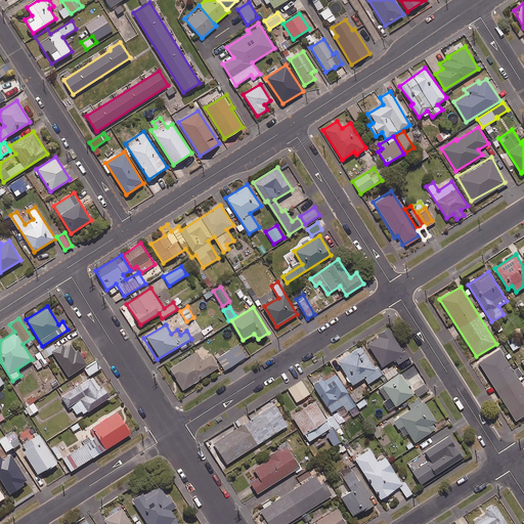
[(407,357),(387,326),(376,334),(378,337),(367,344),(382,366),(393,359),(397,364),(407,357)]
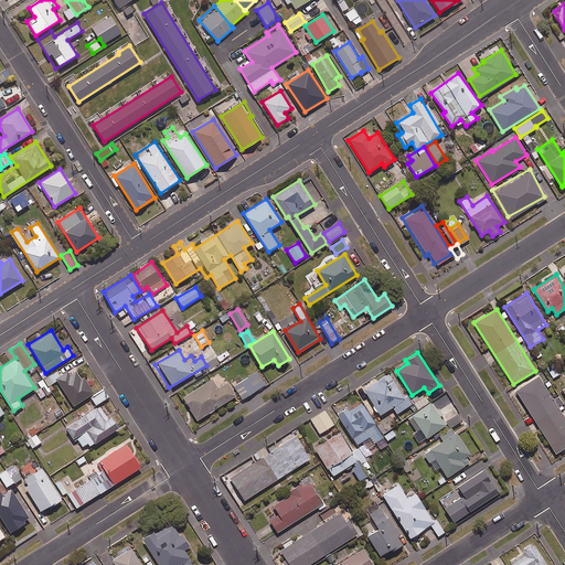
[(561,374),(555,363),(547,366),(552,377),(561,374)]
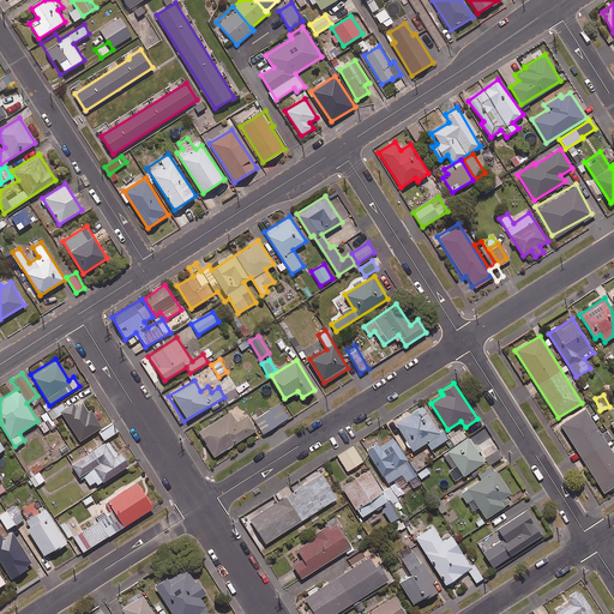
[(102,427),(85,399),(65,413),(80,440),(102,427)]
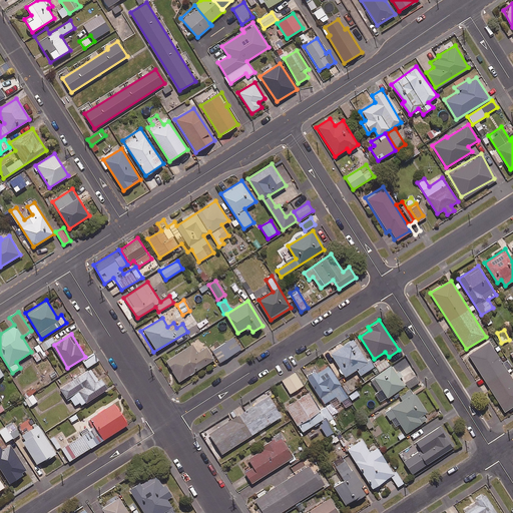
[(56,343),(52,337),(40,344),(43,350),(56,343)]
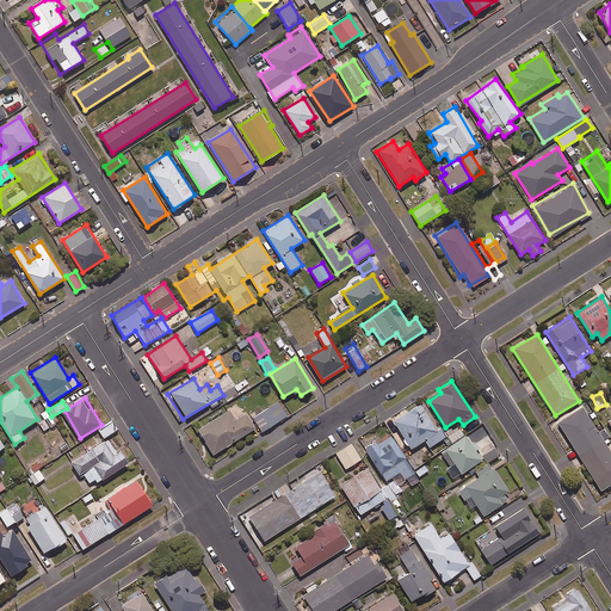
[(287,415),(278,401),(253,418),(263,432),(287,415)]
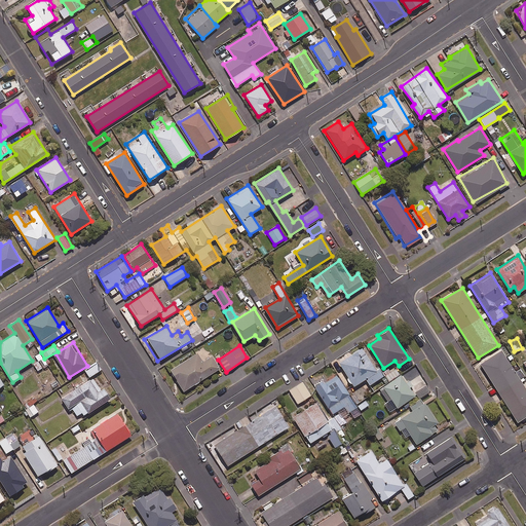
[(376,370),(362,347),(339,362),(353,386),(366,379),(369,384),(384,376),(379,368),(376,370)]
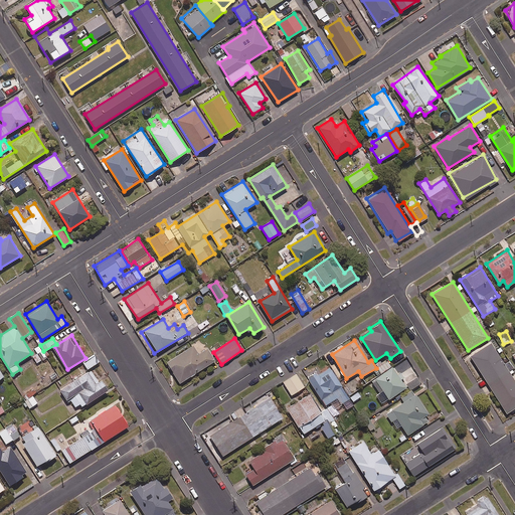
[(514,407),(514,380),(491,343),(471,355),(507,413),(514,407)]
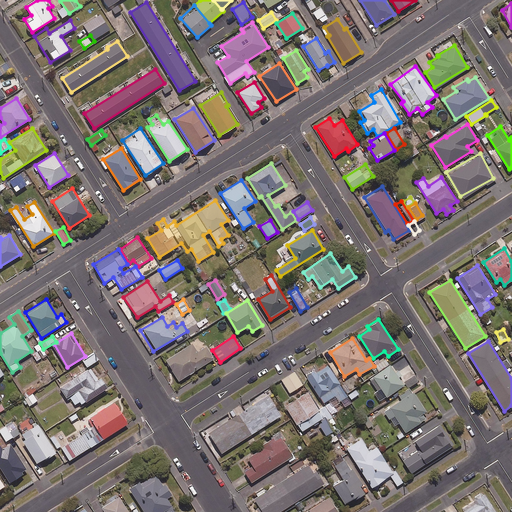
[(47,355),(39,343),(34,346),(37,351),(32,354),(37,362),(47,355)]
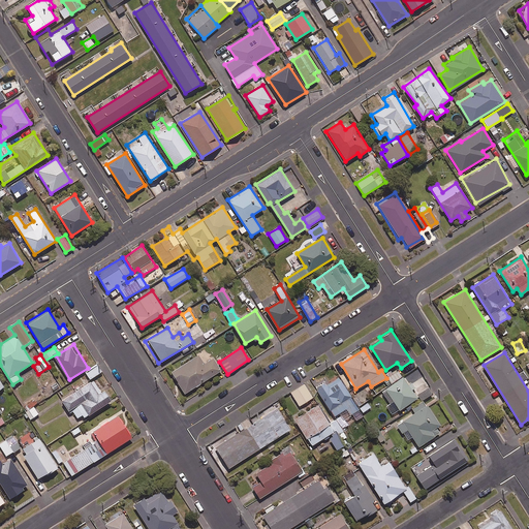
[(204,364),(198,355),(172,372),(185,394),(221,370),(213,358),(204,364)]
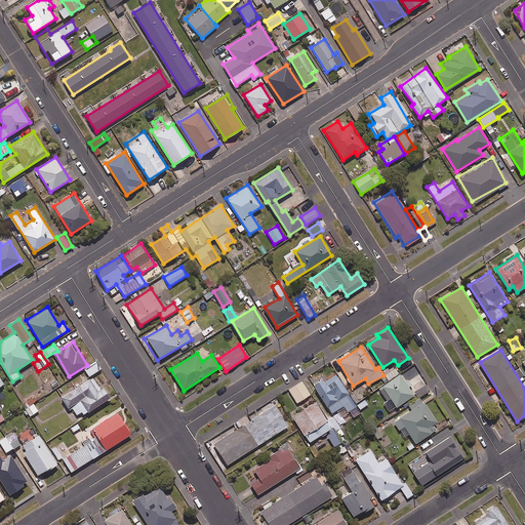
[(101,369),(96,362),(85,369),(89,376),(101,369)]
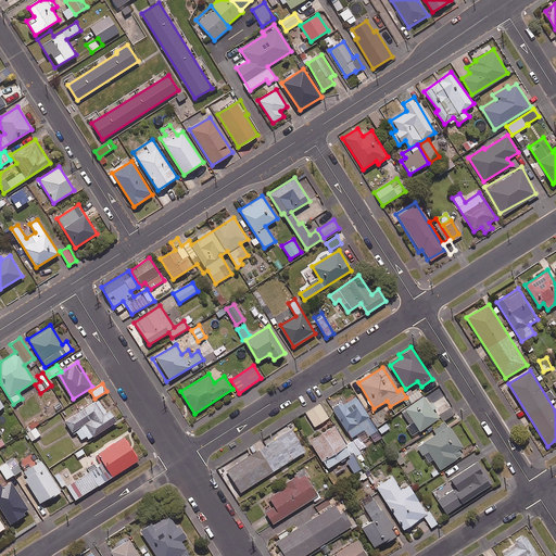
[(428,403),(424,396),(401,412),(409,424),(406,426),(413,436),(439,418),(432,409),(437,407),(431,400),(428,403)]
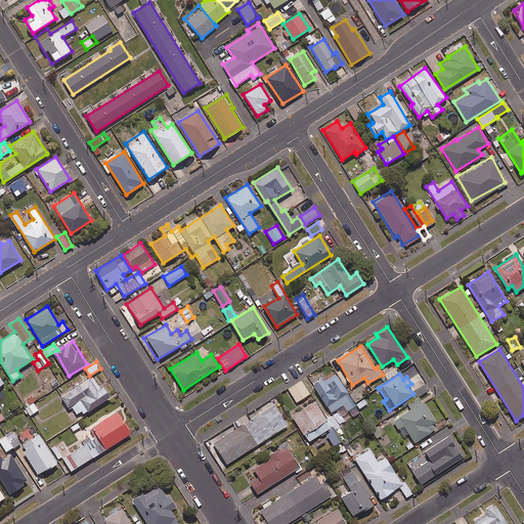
[(355,405),(336,375),(315,387),(331,412),(343,404),(347,410),(355,405)]
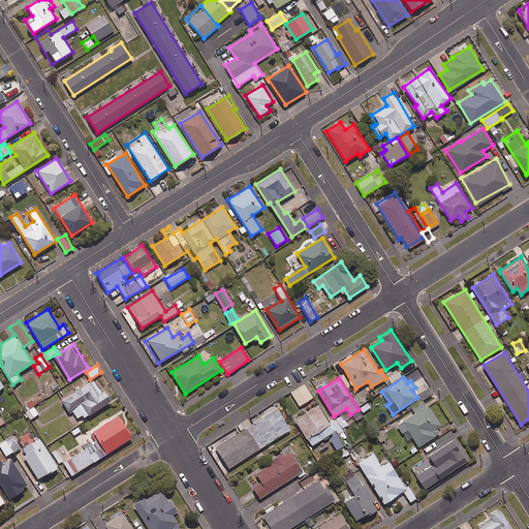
[(100,393),(92,380),(62,400),(74,419),(83,414),(85,417),(111,401),(104,391),(100,393)]
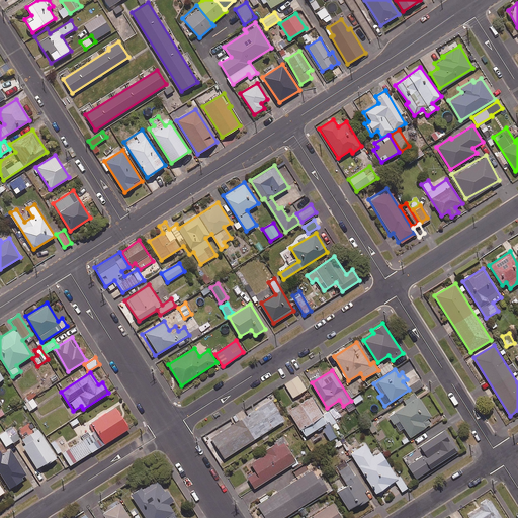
[(306,390),(297,375),(284,384),(292,398),(306,390)]
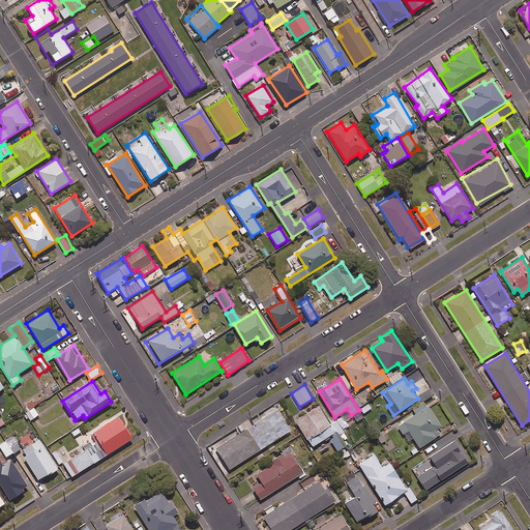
[(433,394),(430,389),(418,394),(422,401),(433,394)]
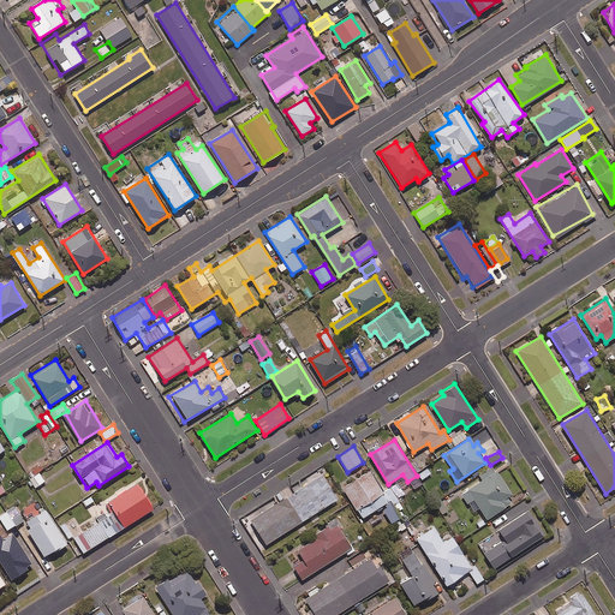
[(512,494),(493,465),(481,473),(483,478),(461,494),(475,511),(478,508),(487,520),(512,502),(507,497),(512,494)]
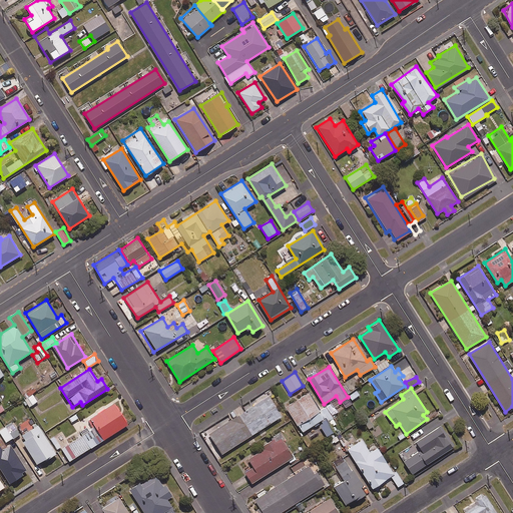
[(320,411),(308,393),(286,407),(302,432),(317,423),(327,437),(334,432),(331,427),(337,424),(330,414),(336,410),(332,403),(320,411)]
